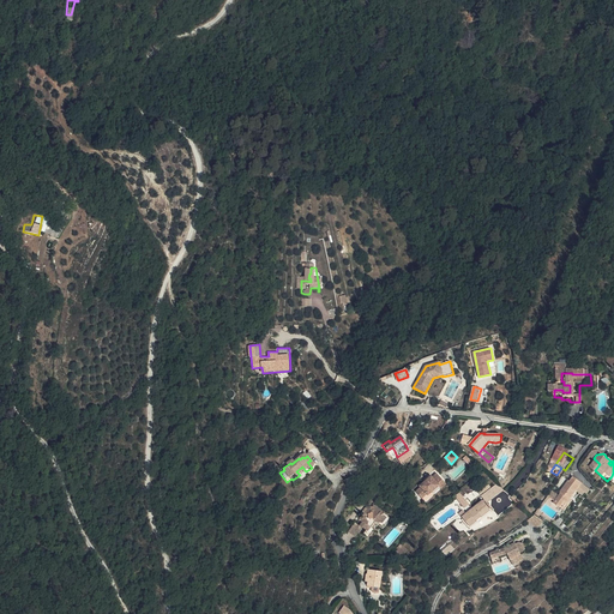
[(434,482),(434,481),(425,488),(426,489),(417,495),(423,503),(431,497),(432,498),(441,491),(440,489),(445,486),(440,479),(434,482)]
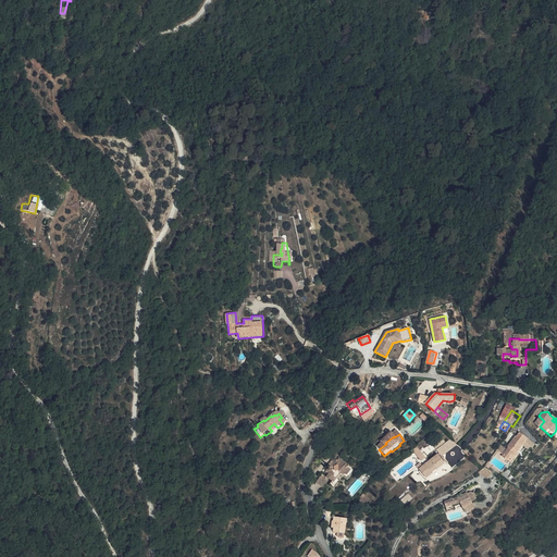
[(517,455),(520,457),(531,442),(523,436),(521,441),(519,440),(511,450),(512,450),(510,454),(507,458),(506,460),(510,463),(515,459),(517,455)]
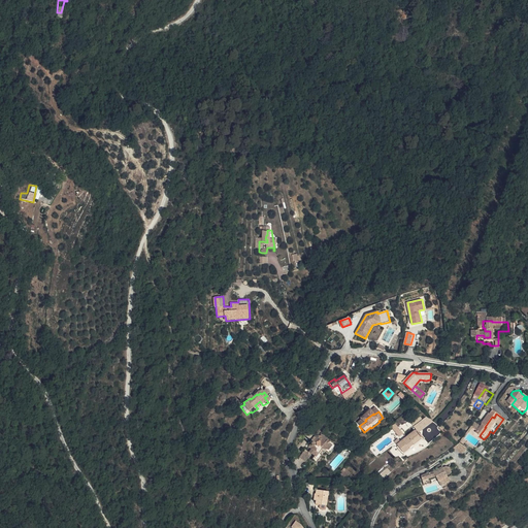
[(423,419),(428,426),(434,421),(427,416),(423,419)]
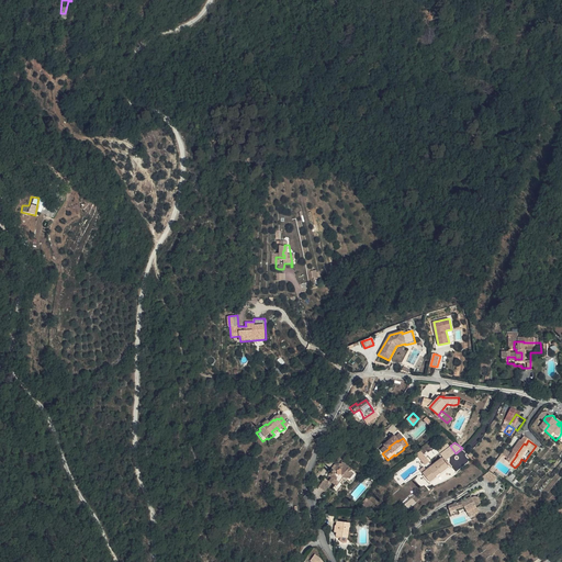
[(456,453),(450,446),(440,453),(446,461),(456,453)]
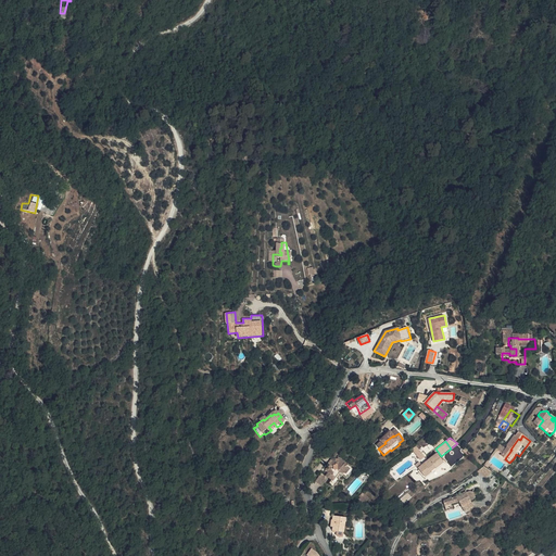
[(416,446),(413,450),(422,459),(426,455),(416,446)]
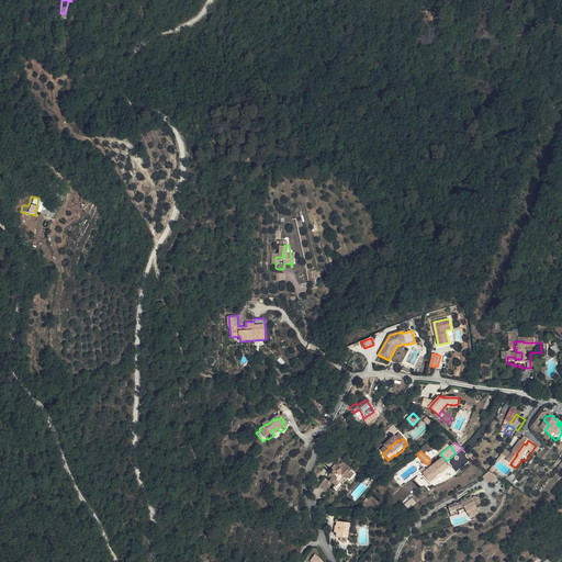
[(512,462),(515,458),(508,452),(505,457),(507,459),(512,462)]
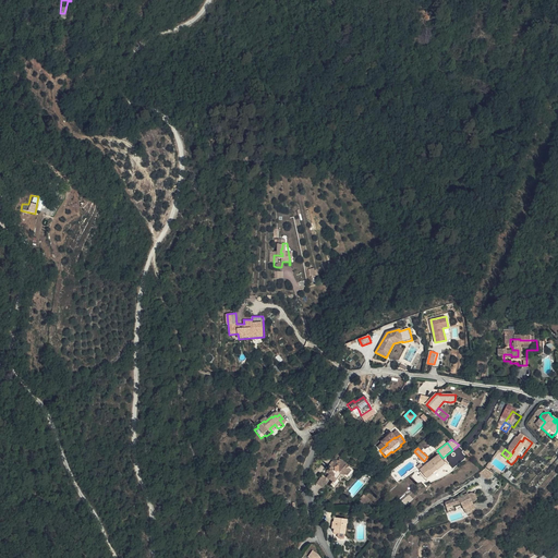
[(446,462),(439,453),(421,469),(427,476),(446,462)]
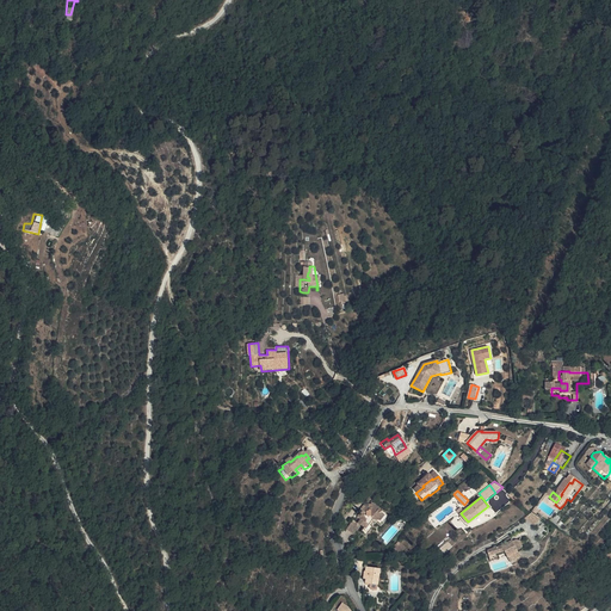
[(537,517),(542,512),(545,505),(551,499),(549,497),(538,511),(535,516),(537,517)]
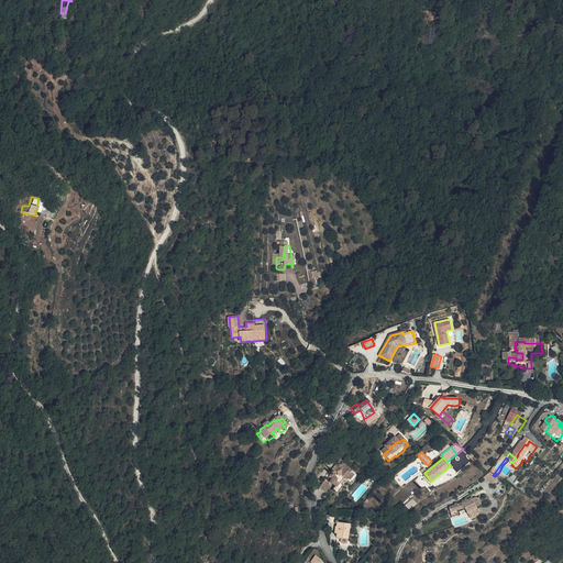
[(350,475),(351,473),(340,465),(339,465),(340,472),(338,473),(338,470),(333,470),(332,472),(332,473),(333,473),(333,476),(337,475),(337,479),(333,479),(330,485),(333,487),(337,489),(334,494),(340,497),(342,493),(341,493),(343,489),(341,487),(343,483),(351,481),(353,477),(350,475)]
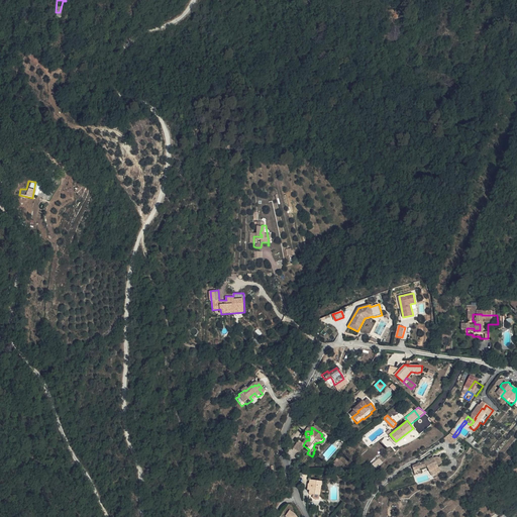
[(342,436),(339,441),(345,444),(348,439),(342,436)]
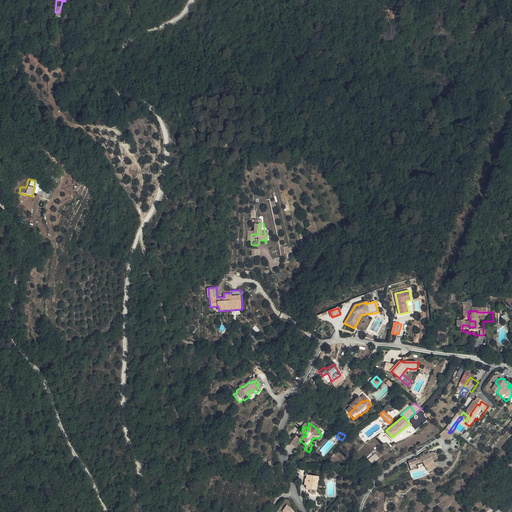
[(303,443),(300,441),(297,439),(292,446),(298,451),(303,443)]
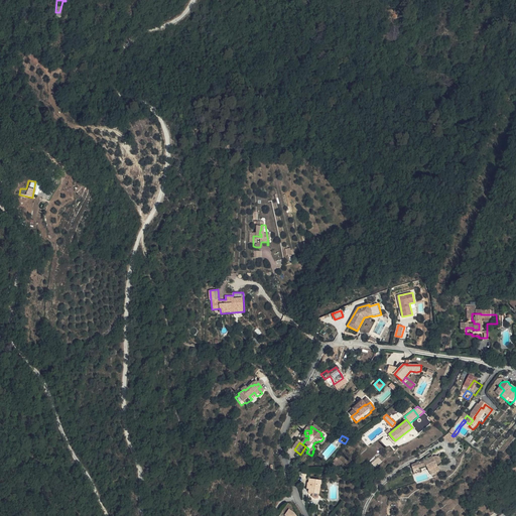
[(422,471),(435,464),(438,469),(445,464),(444,463),(445,462),(446,461),(446,460),(446,459),(446,458),(445,457),(444,456),(443,455),(442,455),(441,456),(440,456),(438,453),(433,456),(435,458),(431,461),(420,466),(422,471)]
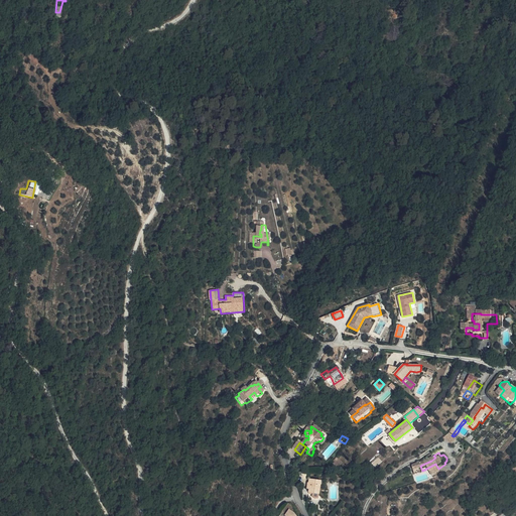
[(344,462),(338,458),(332,465),(340,467),(344,462)]
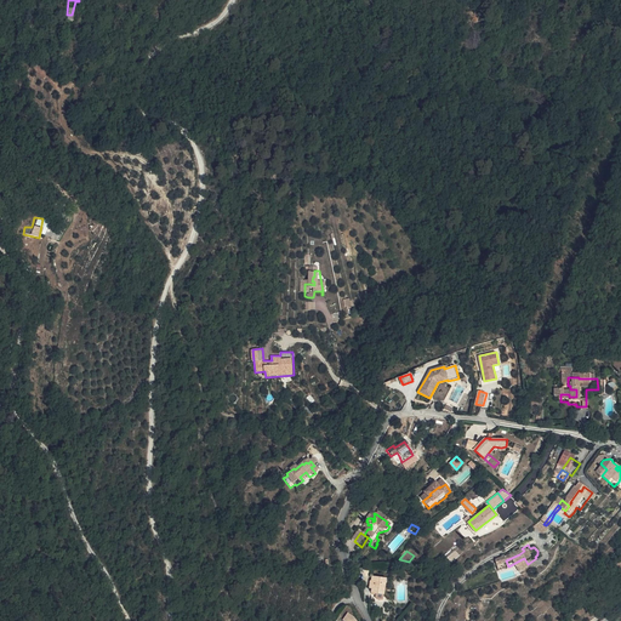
[(536,558),(528,564),(531,569),(540,563),(536,558)]
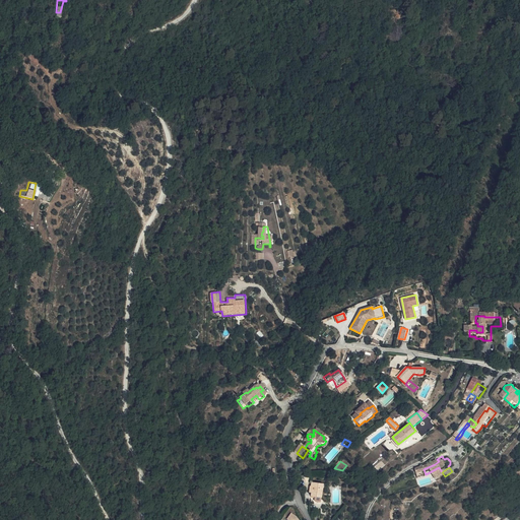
[(312,493),(312,496),(322,498),(324,483),(313,482),(312,485),(311,484),(310,492),(312,493)]
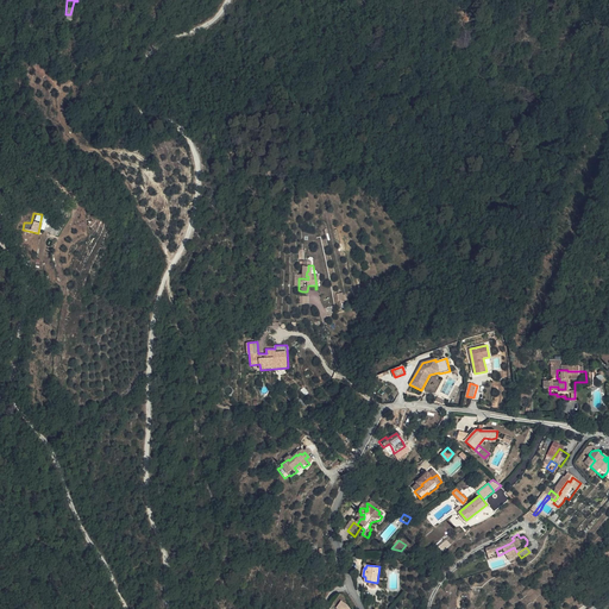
[(375,592),(377,583),(365,581),(364,585),(368,586),(368,591),(375,592)]
